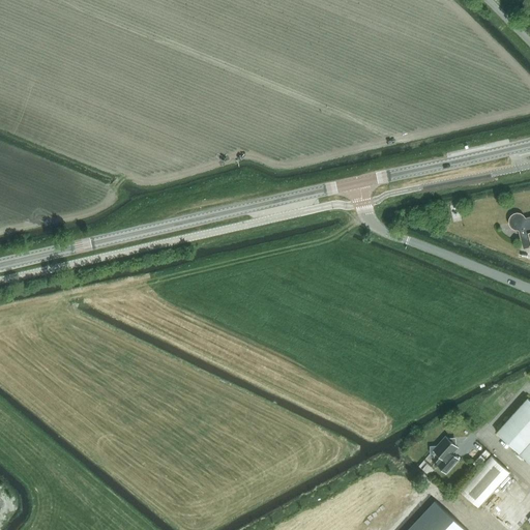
[(524,249),(529,246),(529,216),(525,218),(524,217),(523,216),(522,215),(521,214),(520,214),(519,214),(518,214),(517,214),(516,214),(514,215),(513,215),(512,216),(511,217),(511,218),(510,219),(510,221),(510,222),(510,223),(510,224),(511,225),(511,226),(512,227),(513,228),(514,228),(516,229),(517,229),(518,229),(524,249)]
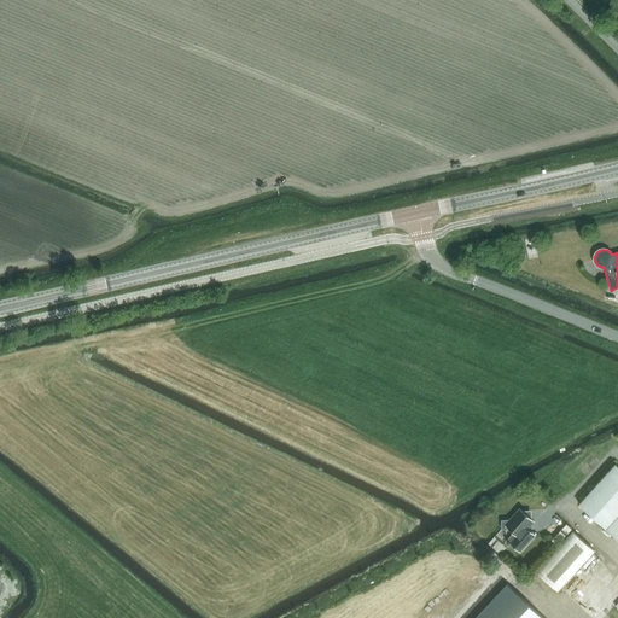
[(617,466),(616,464),(579,505),(617,538),(617,466)]
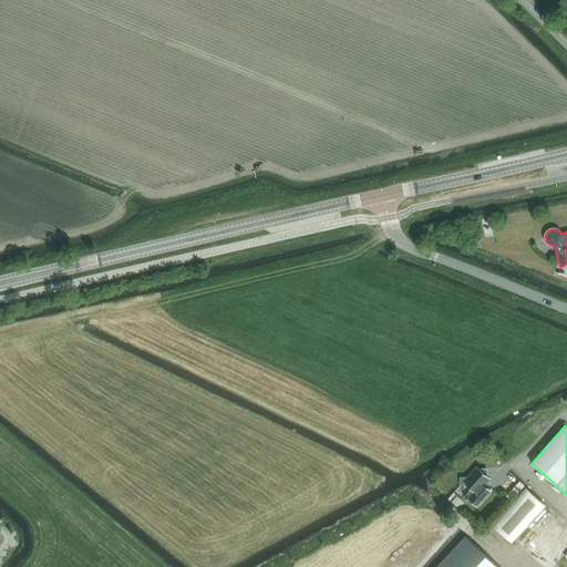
[(480,468),(476,466),(467,477),(461,477),(461,485),(467,485),(472,488),(466,495),(477,506),(488,494),(482,488),(491,478),(487,476),(485,478),(484,476),(484,475),(484,472),(483,468),(480,468)]
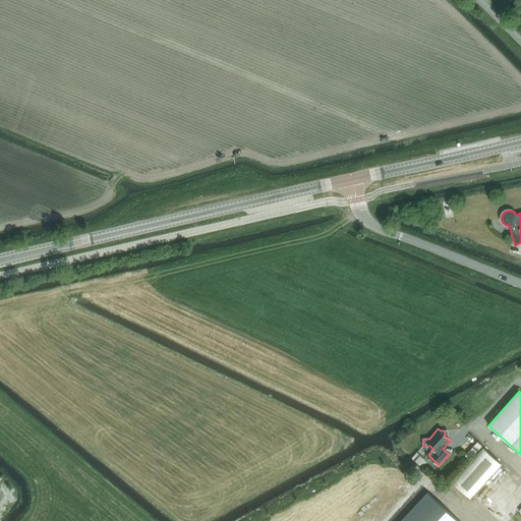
[(477,442),(464,456),(469,460),(482,447),(477,442)]
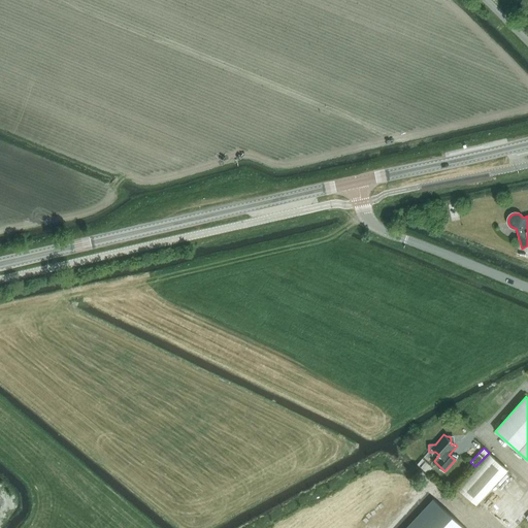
[(507,470),(489,454),(458,489),(476,505),(507,470)]
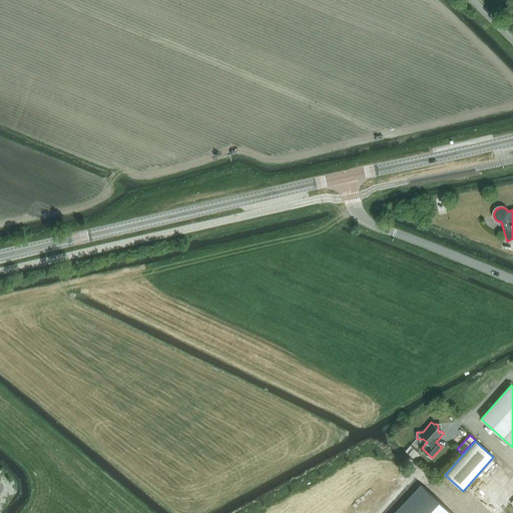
[(395,512),(451,512),(421,485),(395,512)]
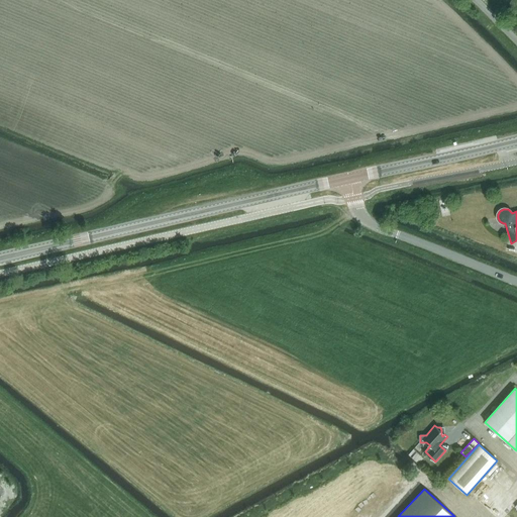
All buildings are outlined.
